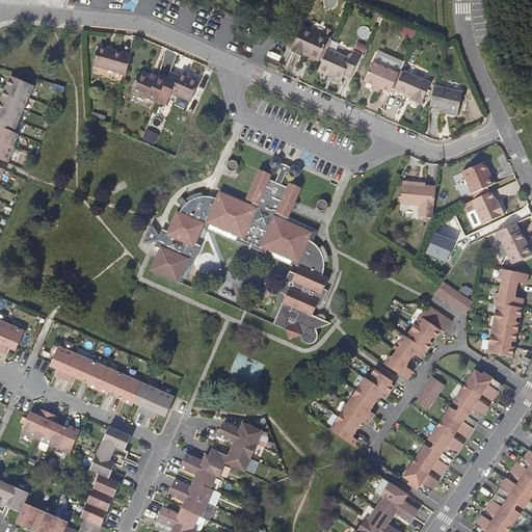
[(330,45),(333,40),(302,26),(293,49),(303,54),(306,50),(321,57),(324,58),(330,45)]
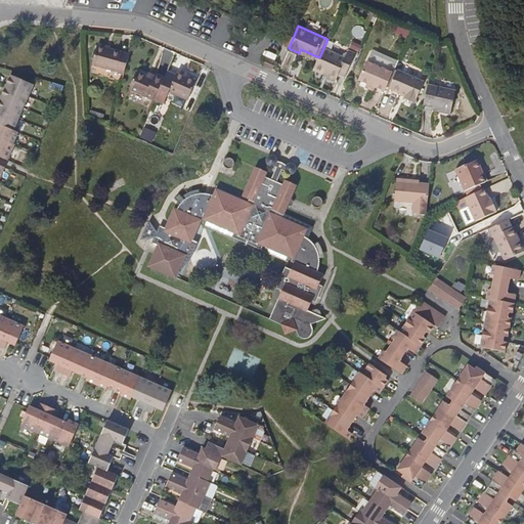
[(325,44),(319,57),(314,68),(329,74),(328,76),(328,78),(336,81),(339,74),(345,77),(355,53),(349,51),(348,53),(325,44)]
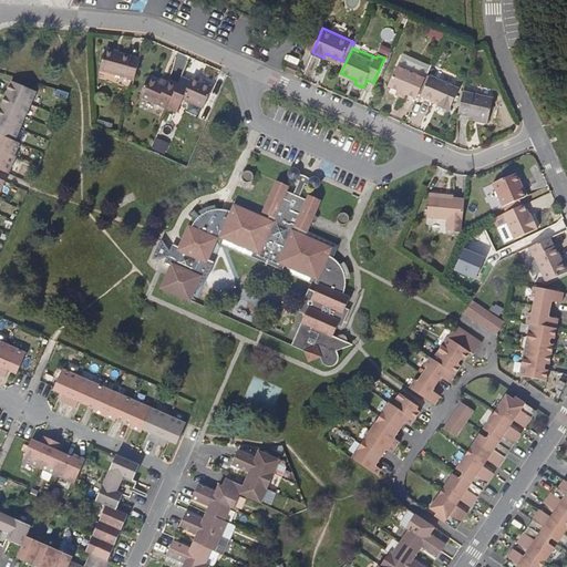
[(135,79),(141,59),(120,53),(106,50),(101,69),(135,79)]
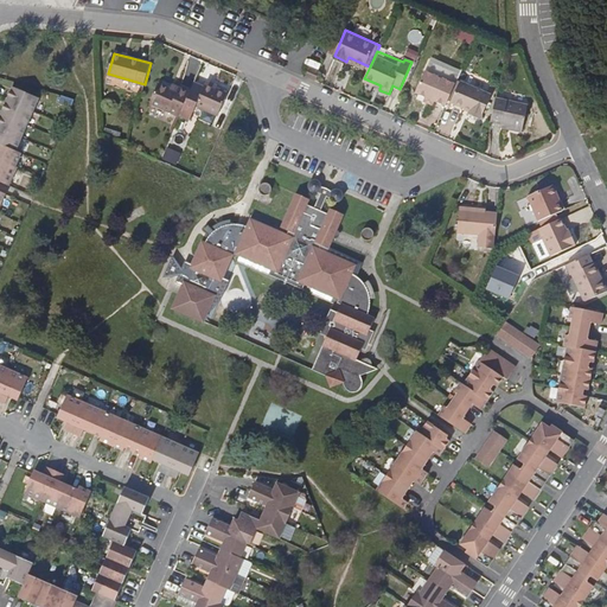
[(364,69),(366,65),(349,57),(346,62),(364,69)]
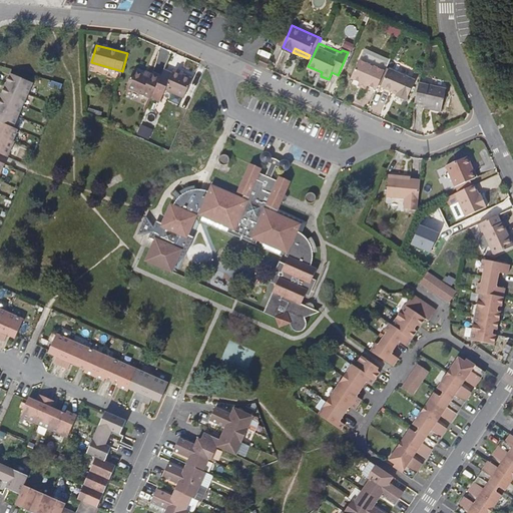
[(259,64),(267,68),(271,61),(262,57),(259,64)]
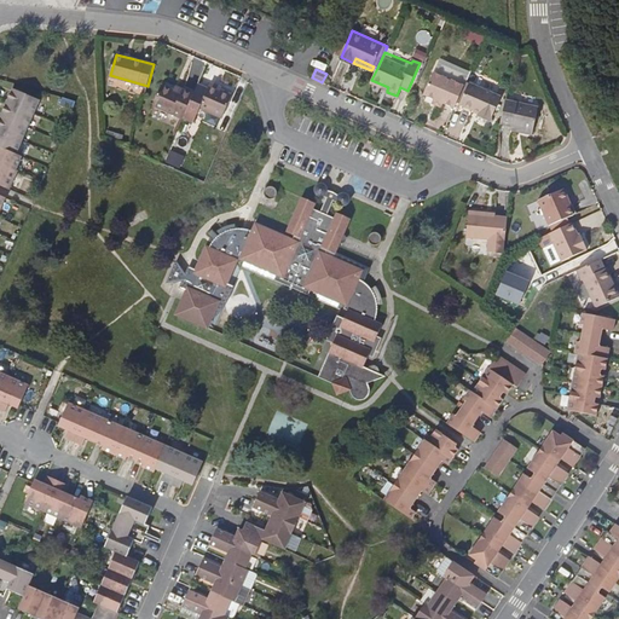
[(455,108),(464,86),(434,73),(424,94),(455,108)]
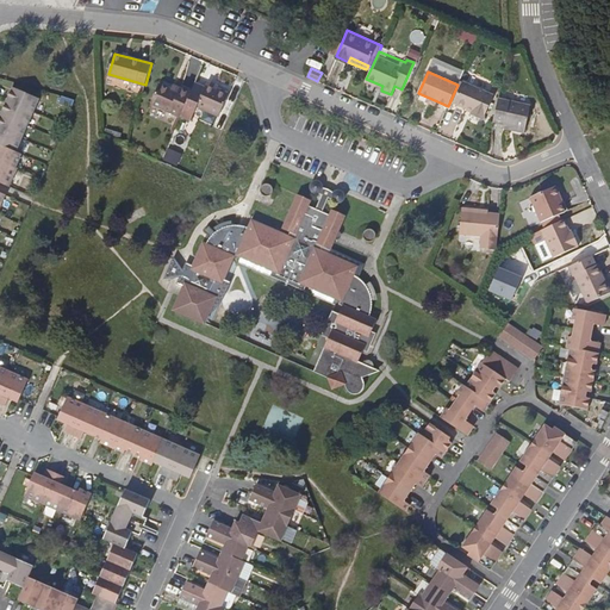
[(366,79),(365,81),(381,88),(383,86),(366,79)]
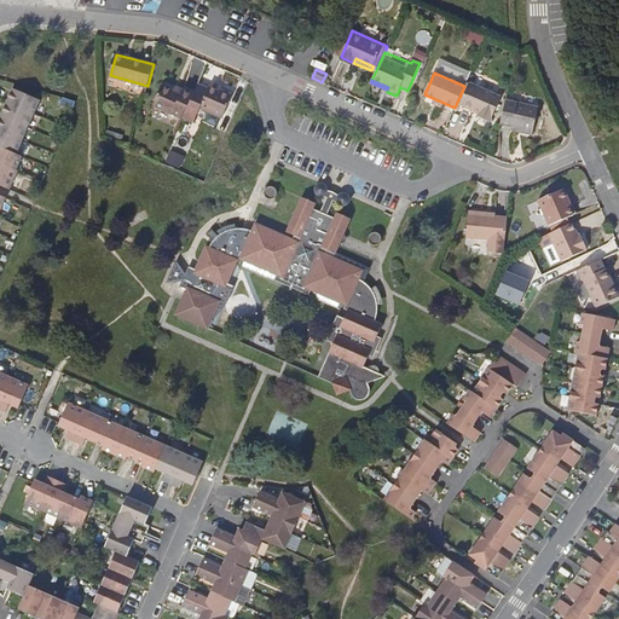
[(195,92),(190,104),(221,117),(231,93),(223,90),(224,86),(210,81),(207,87),(198,84),(195,92)]
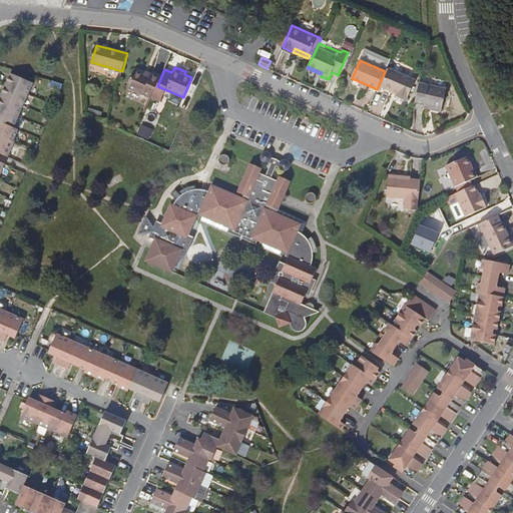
[(386,67),(385,71),(377,89),(383,91),(385,87),(398,93),(396,96),(405,100),(414,80),(386,67)]
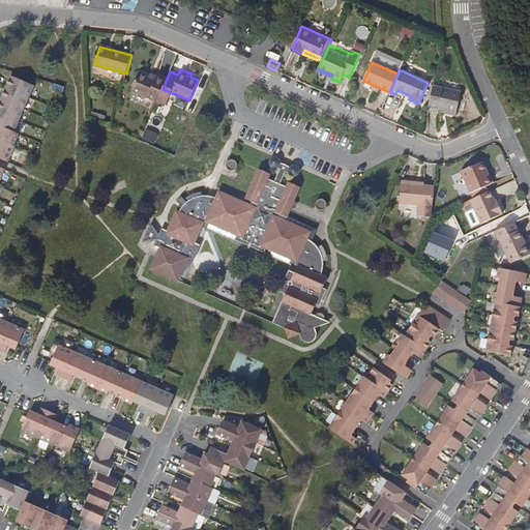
[(156,101),(163,89),(167,79),(153,74),(151,76),(140,70),(131,90),(156,101)]
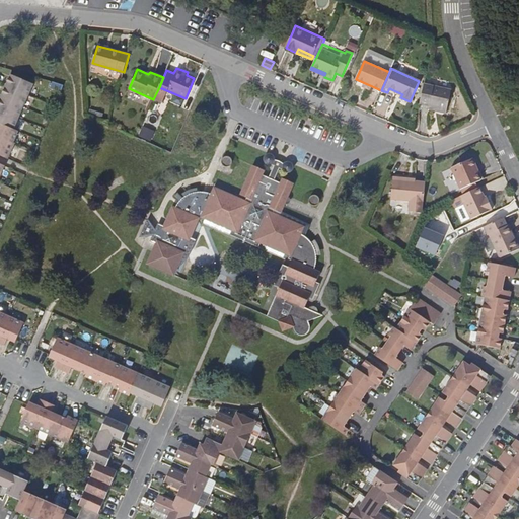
[(5,84),(28,94),(32,83),(10,73),(5,84)]
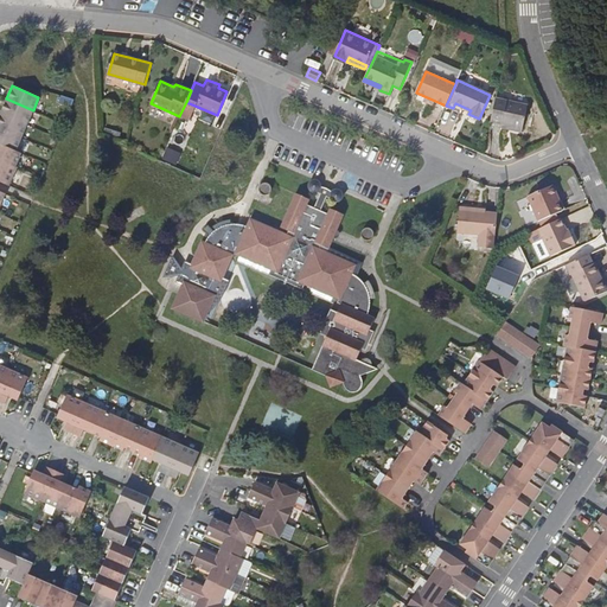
[(75,98),(62,95),(59,101),(72,104),(75,98)]
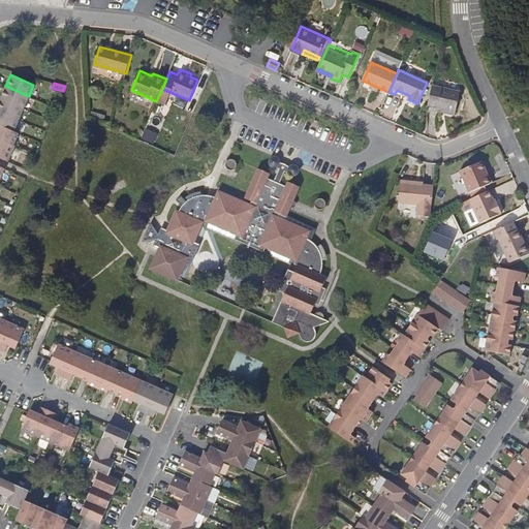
[(432,85),(428,104),(456,111),(460,90),(432,85)]
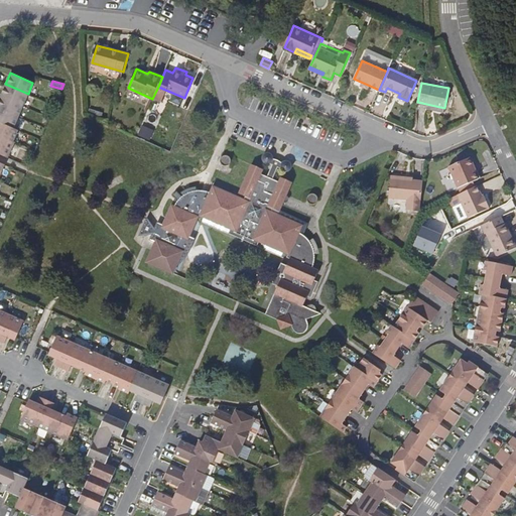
[(5,84),(0,95),(23,105),(28,94),(5,84)]
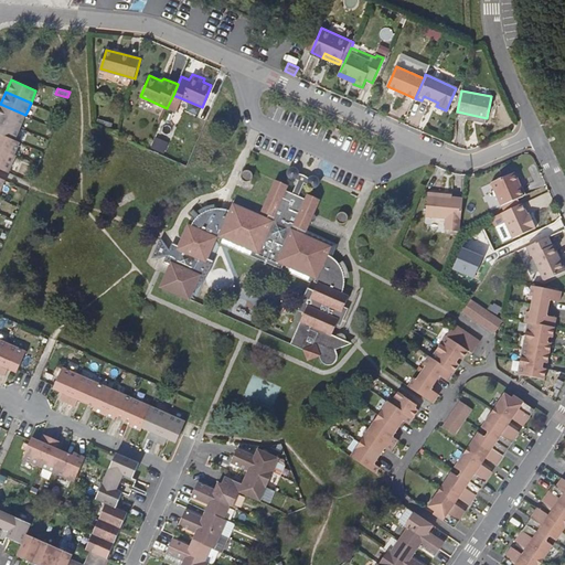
[(0,104),(0,105),(0,119),(20,128),(25,115),(0,104)]
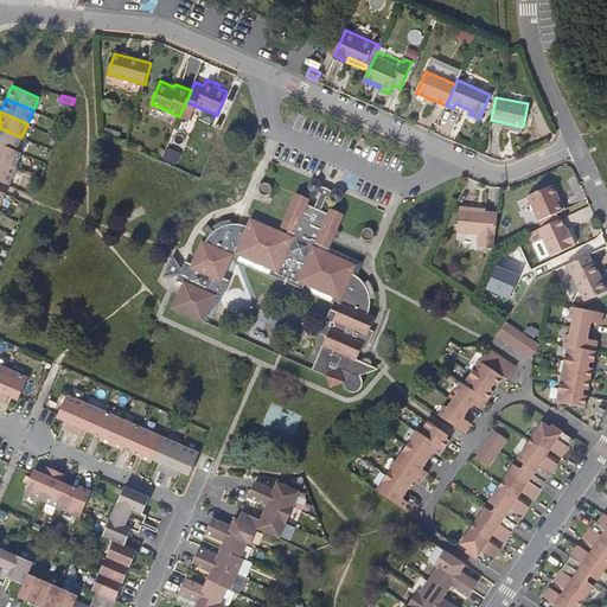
[(523,127),(491,120),(490,123),(522,131),(523,127)]
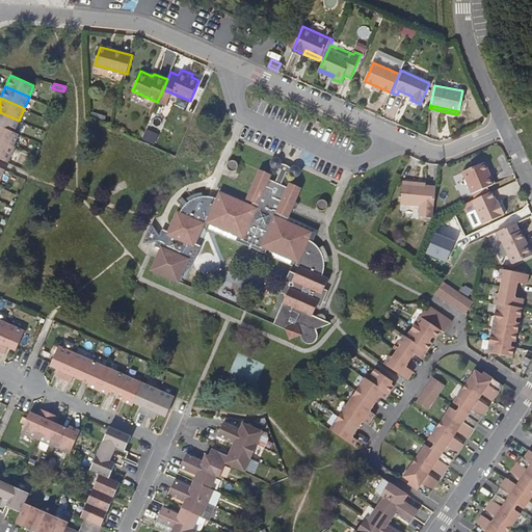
[(0,126),(14,132),(19,121),(0,112),(0,126)]
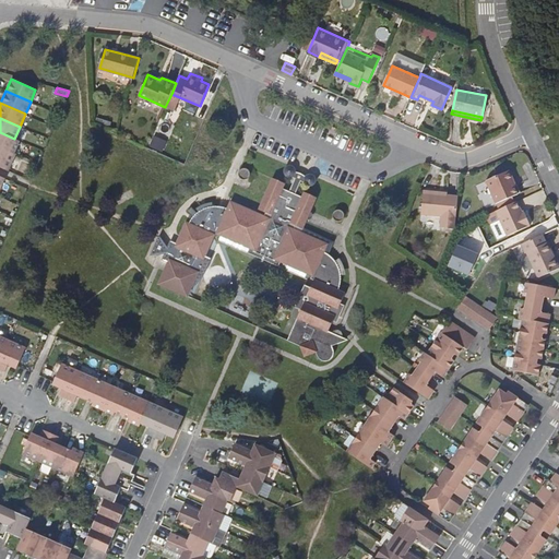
[(0,132),(0,147),(13,154),(19,141),(14,139),(0,132)]
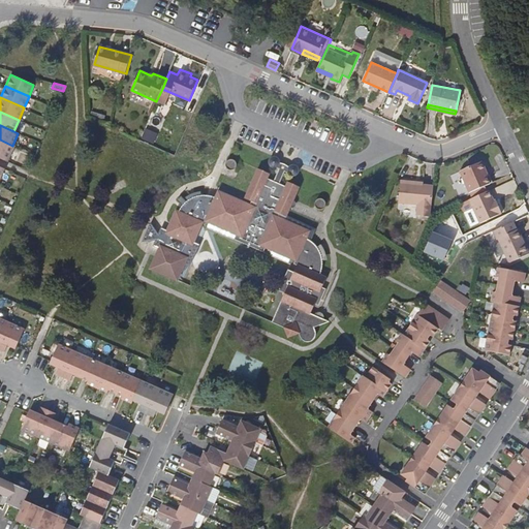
[(0,158),(6,161),(12,146),(0,139),(0,158)]
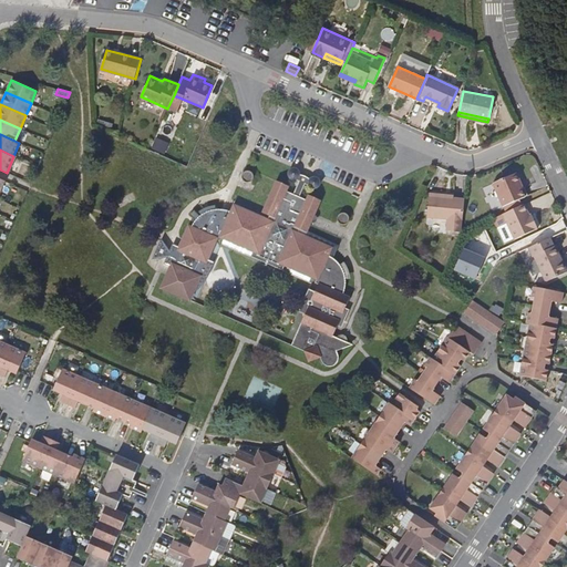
[(292,177),(296,176),(298,174),(298,172),(298,171),(298,168),(297,166),(295,165),(291,165),(289,166),(287,167),(286,172),(287,174),(289,176),(292,177)]
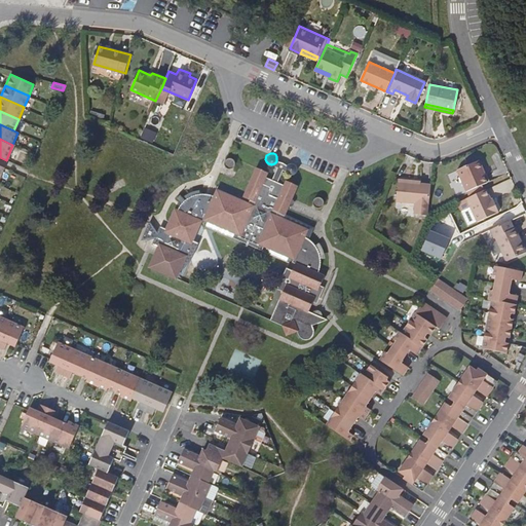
[(228,167),(231,166),(232,165),(233,163),(233,160),(232,158),(230,156),(227,156),(226,156),(224,157),(223,159),(222,162),(223,164),(225,166),(228,167)]
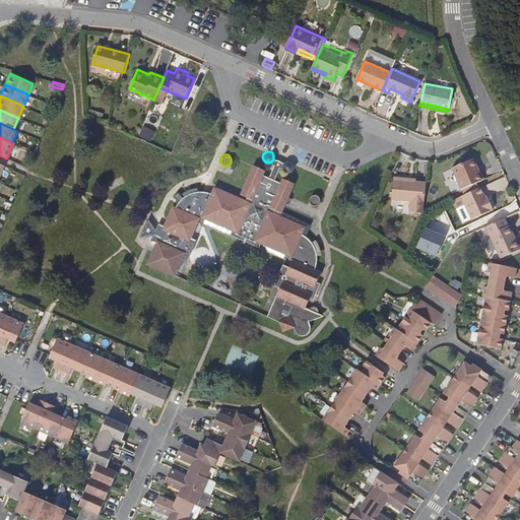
[(280,167),(282,168),(282,166),(283,163),(284,161),(273,156),(273,157),(273,159),(271,161),(274,164),(269,177),(274,179),(280,167)]
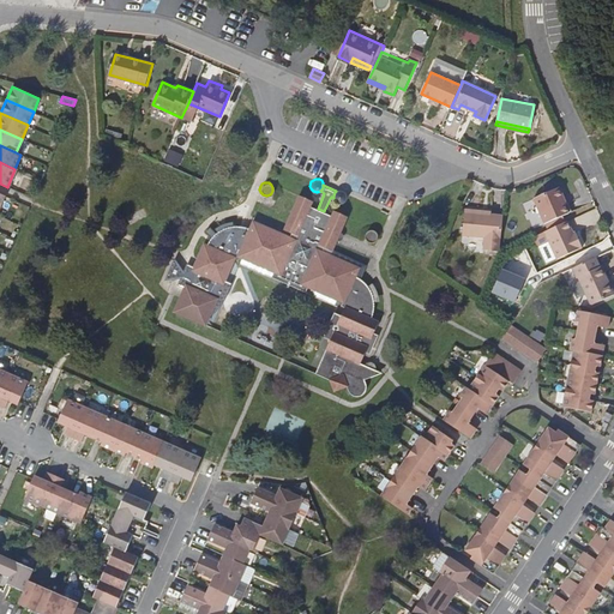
[(559,196),(561,193),(558,186),(533,197),(543,222),(566,211),(563,203),(559,196)]
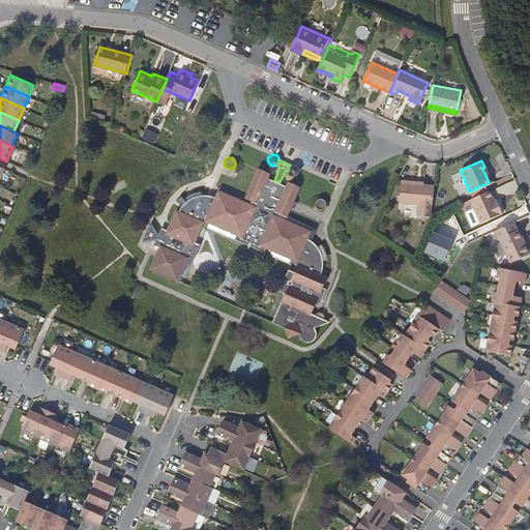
[(291,164),(290,165),(289,166),(288,169),(288,171),(289,172),(291,174),(294,175),(297,174),(298,172),(299,169),(299,167),(297,165),(295,164),(293,163),(291,164)]
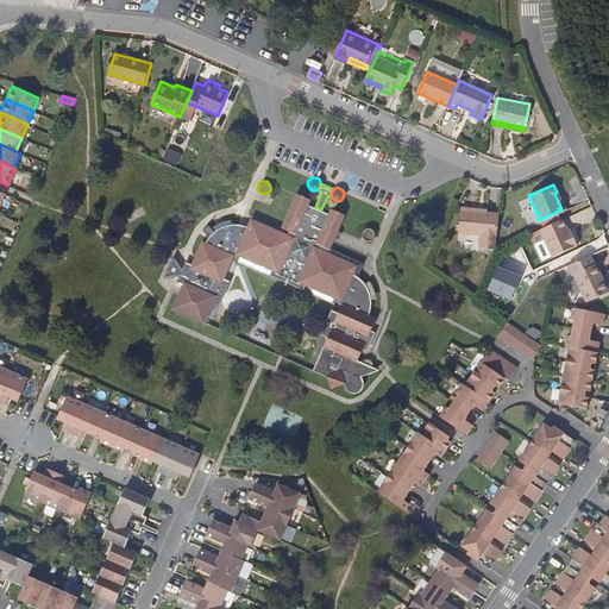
[(330,213),(321,209),(315,207),(307,203),(309,198),(295,192),(280,226),(287,230),(286,233),(249,218),(246,225),(239,223),(231,223),(228,224),(224,225),(215,230),(214,231),(211,234),(206,243),(203,242),(193,267),(187,264),(186,267),(183,269),(173,256),(163,277),(180,275),(181,278),(180,281),(184,283),(174,308),(203,321),(207,314),(214,295),(212,294),(219,278),(221,280),(223,277),(230,259),(234,261),(237,256),(239,257),(270,270),(269,275),(268,277),(301,292),(302,289),(303,286),(334,299),(339,300),(337,305),(340,307),(338,314),(334,321),(336,326),(332,328),(327,338),(313,369),(328,375),(333,385),(343,382),(345,384),(346,388),(350,390),(352,391),(356,391),(358,389),(360,388),(362,384),(363,381),(362,374),(376,369),(357,359),(363,349),(365,341),(362,340),(364,333),(368,334),(371,328),(376,316),(369,314),(370,311),(370,306),(370,300),(370,299),(370,293),(366,286),(365,284),(362,278),(352,272),(356,264),(321,249),(322,245),(331,249),(345,214),(332,207),(330,213)]
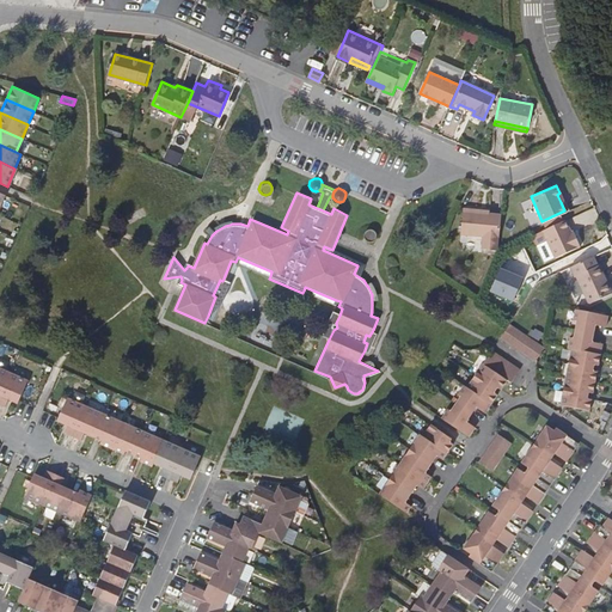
[(499,239),(501,214),(489,214),(477,213),(478,209),(463,208),(460,233),(483,236),(482,248),(497,249),(499,239)]
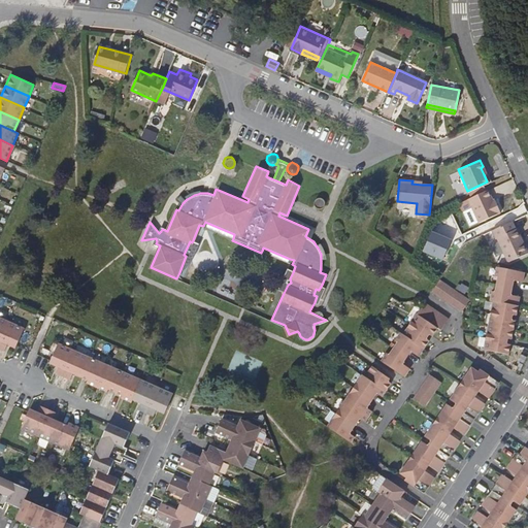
[(182,195),(186,200),(187,199),(194,195),(198,194),(197,189),(194,189),(188,191),(182,195)]
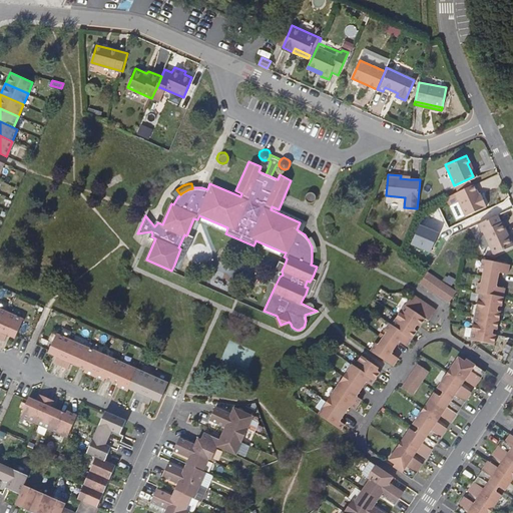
[(472,183),(455,191),(465,214),(485,205),(481,197),(479,198),(477,194),(472,183)]
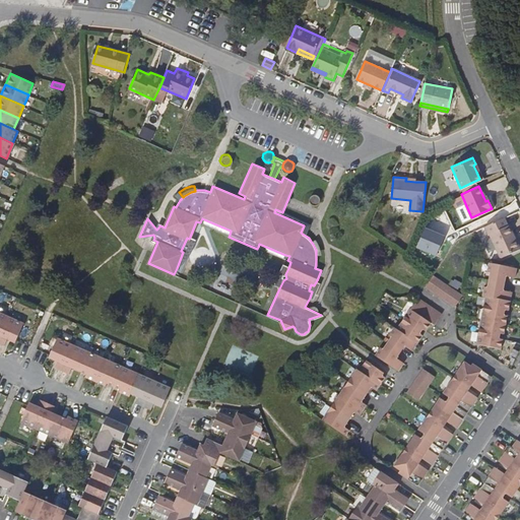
[(316,205),(319,204),(321,202),(321,199),(321,197),(320,196),(319,194),(316,194),(314,194),(313,195),(311,196),(310,199),(310,201),(312,203),(313,204),(316,205)]
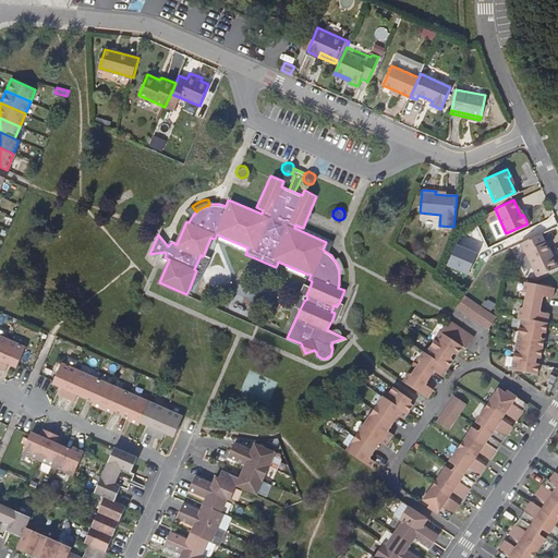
[(540,233),(519,243),(523,252),(525,251),(536,276),(557,267),(546,242),(544,243),(540,233)]
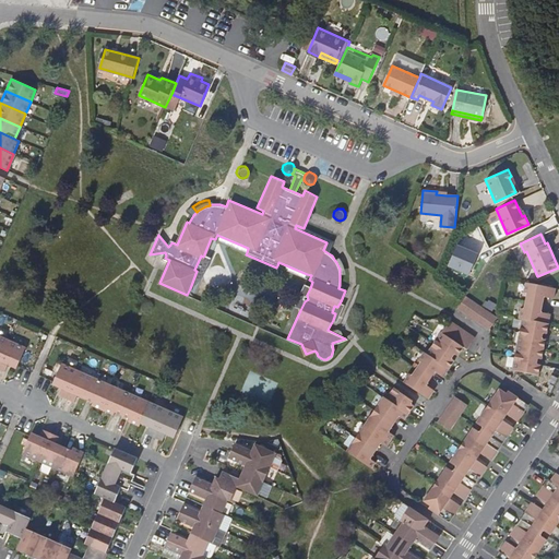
[(218,239),(247,252),(248,248),(219,236),(218,239)]
